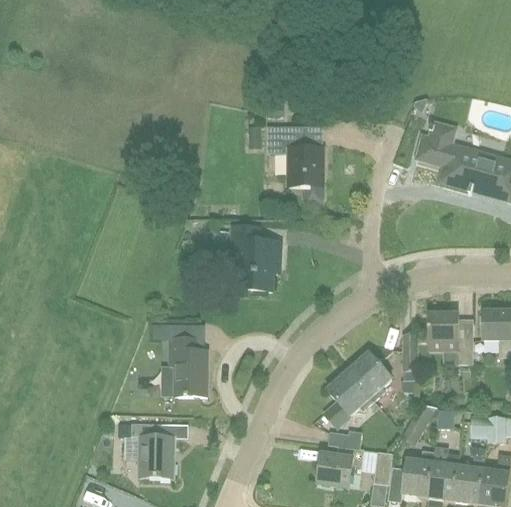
[(426,97),(415,101),(413,104),(421,107),(426,97)]
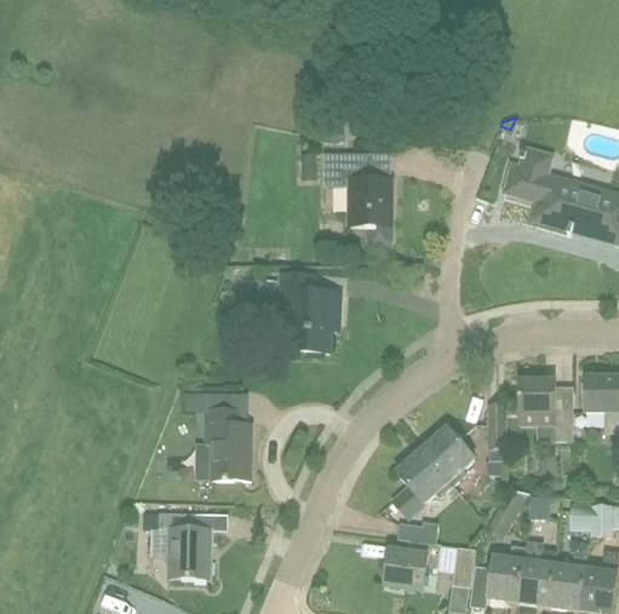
[(344,138),(343,125),(322,125),(322,139),(344,138)]
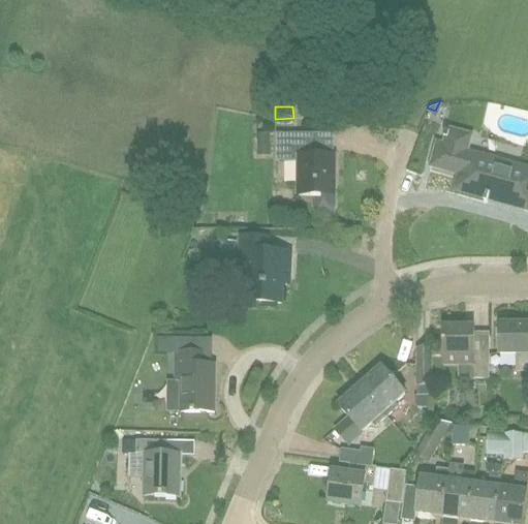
[(434,146),(430,163),(458,171),(453,189),(486,198),(487,194),(527,206),(527,165),(466,149),(470,132),(448,126),(449,125),(447,125),(446,127),(444,127),(442,133),(445,133),(442,142),(441,147),(434,146)]
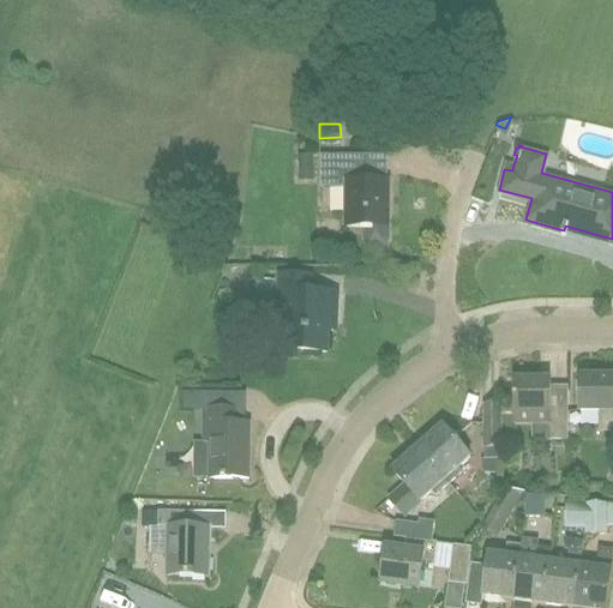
[(385,235),(385,223),(385,175),(362,175),(362,151),(322,151),(322,182),(346,182),(346,223),(364,223),(364,235),(366,240),(370,241),(378,241),(383,240),(385,235)]
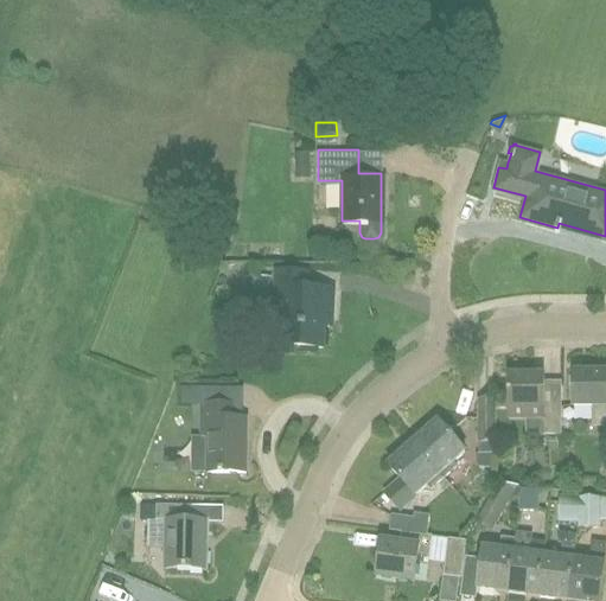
[(332,312),(333,287),(306,285),(307,268),(276,267),(274,299),(282,299),(280,341),(323,344),(325,311),(332,312)]
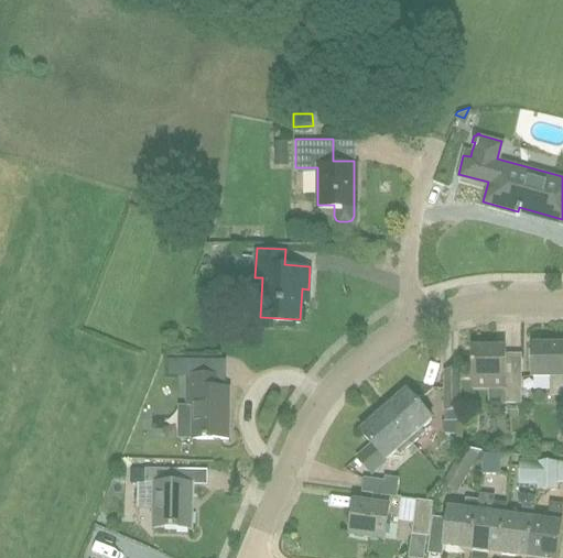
[(562,402),(562,342),(532,342),(531,370),(531,374),(550,374),(550,393),(562,393),(562,403),(562,402)]
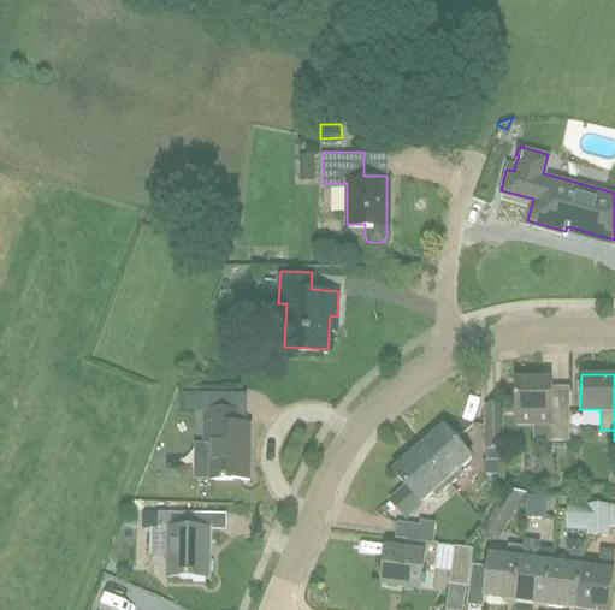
[(534,438),(550,438),(567,438),(568,412),(551,410),(551,378),(543,378),(516,378),(515,422),(534,424),(534,438)]
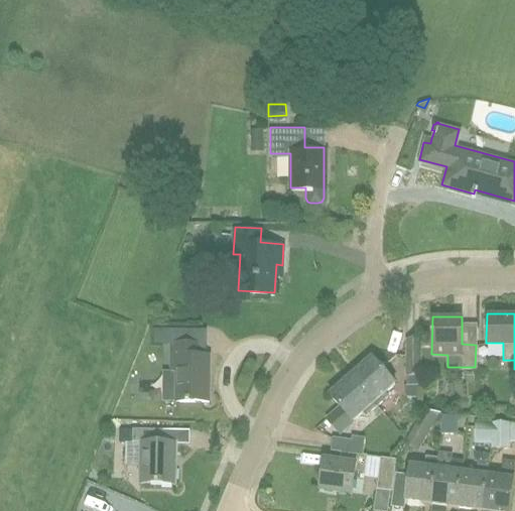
[(406,373),(419,373),(419,338),(406,338),(406,373)]
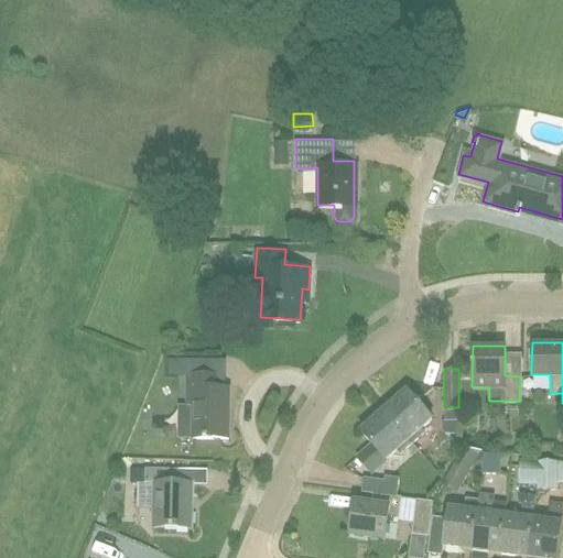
[(227,436),(227,384),(216,384),(216,371),(185,371),(185,402),(192,402),(192,436),(227,436)]
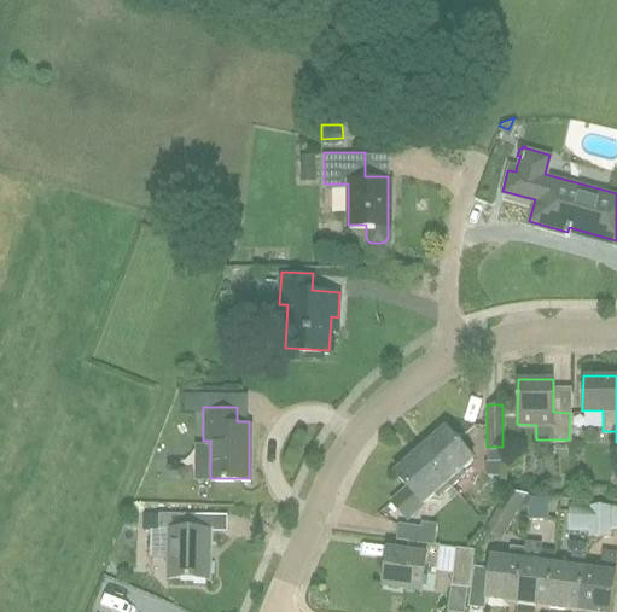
[(443,426),(419,448),(450,484),(463,473),(459,468),(472,458),(443,426)]
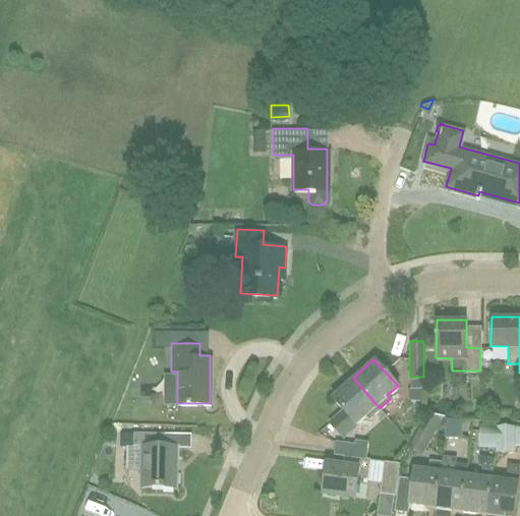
[(380,408),(353,378),(331,397),(343,410),(329,422),(341,437),(364,415),(367,419),(380,408)]
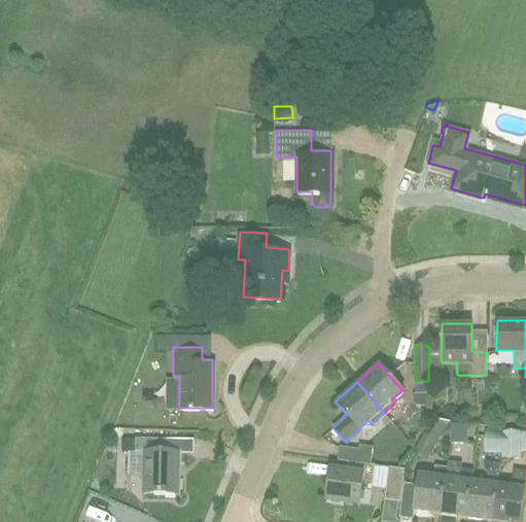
[(516,420),(516,411),(502,410),(502,419),(516,420)]
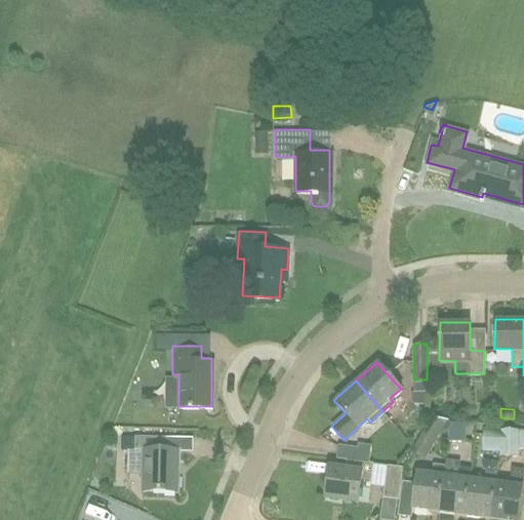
[(441,428),(447,428),(449,420),(449,416),(430,416),(410,449),(424,457),(441,428)]
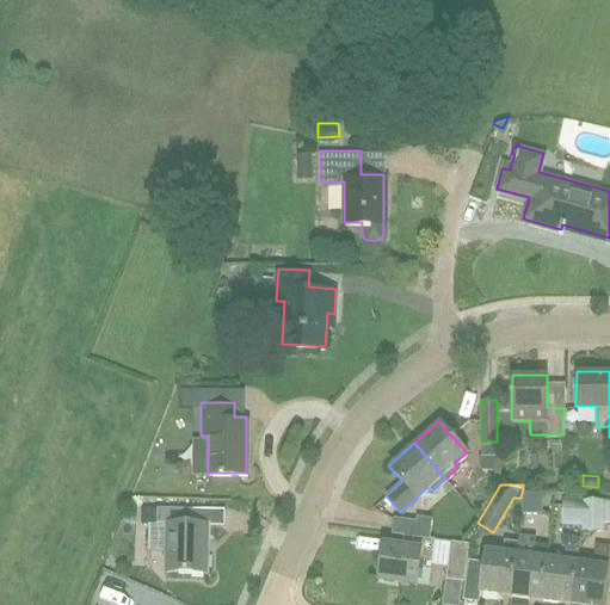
[(521,498),(521,510),(534,510),(541,510),(541,488),(523,488),(521,498)]
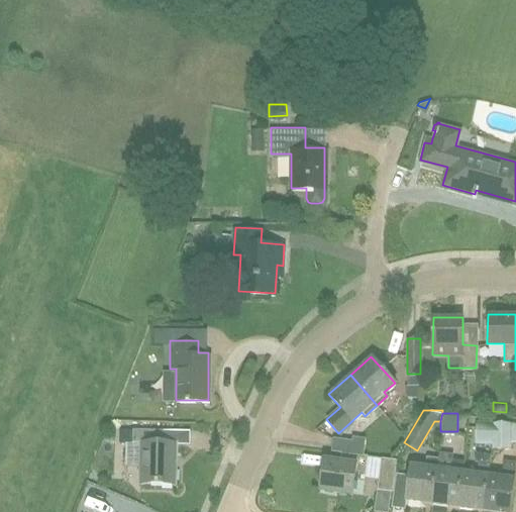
[(476,442),(491,442),(493,442),(493,420),(476,420),(476,432),(476,442)]
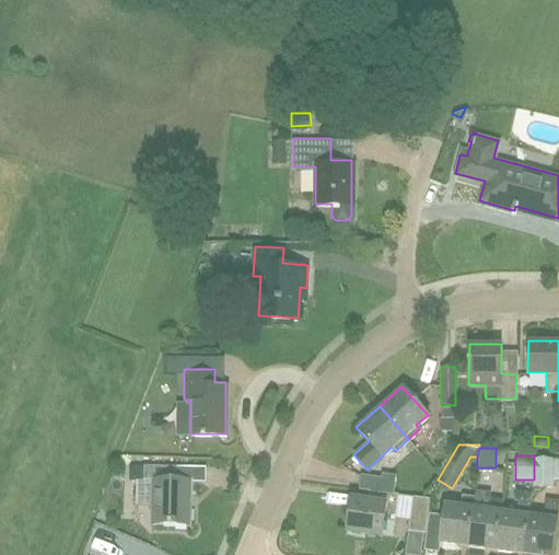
[(554,457),(534,455),(534,480),(532,480),(532,484),(552,484),(554,457)]
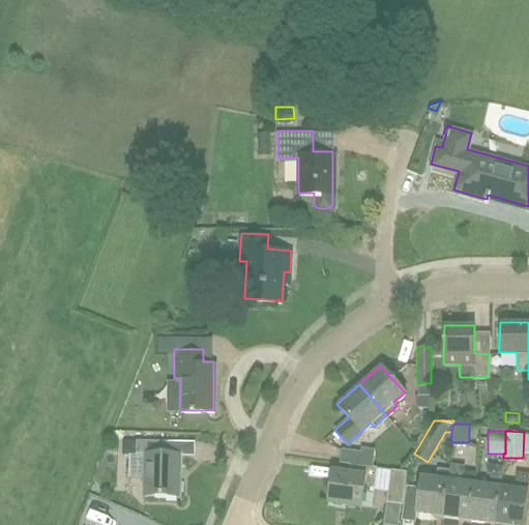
[(121,450),(136,450),(144,450),(143,493),(178,493),(179,451),(166,450),(167,438),(122,437),(121,450)]
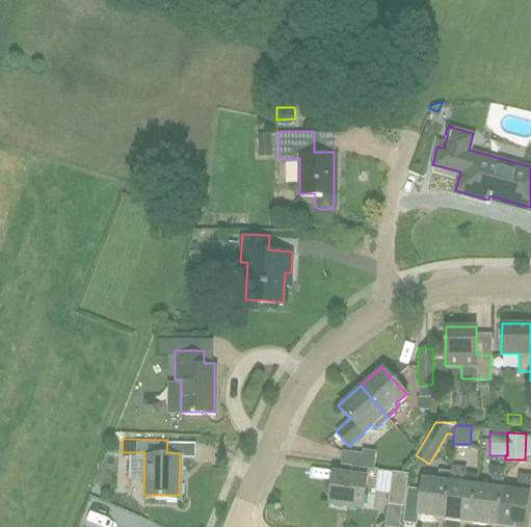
[(341,449),(340,463),(364,466),(373,467),(375,449),(362,447),(361,451),(341,449)]
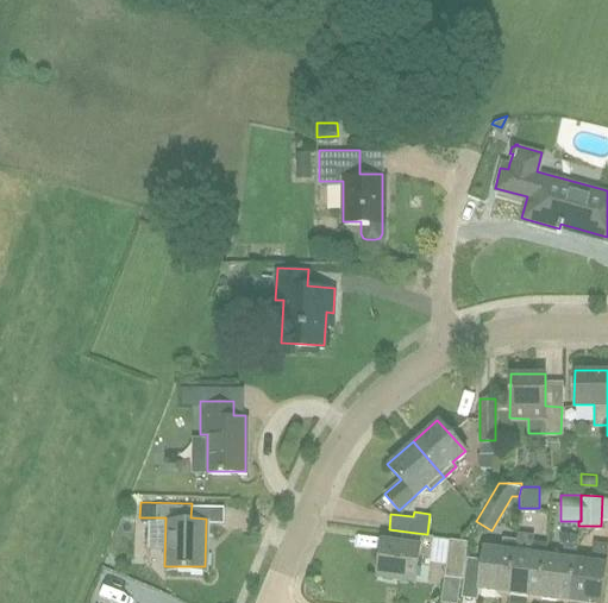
[(544,553),(538,596),(568,601),(570,601),(575,557),(577,533),(561,531),(559,541),(563,542),(562,556),(545,553),(544,553)]
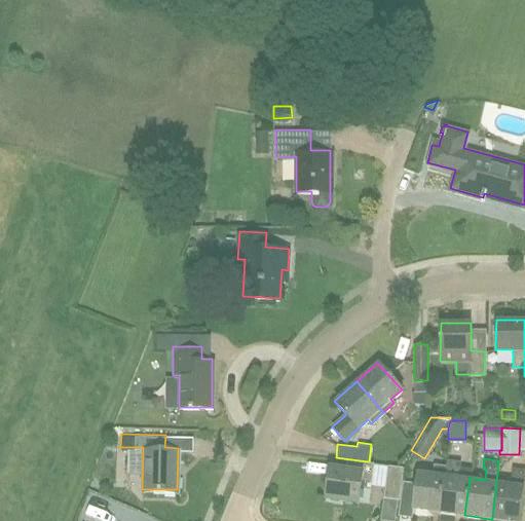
[(359,485),(371,486),(374,461),(369,461),(360,460),(358,470),(329,467),(325,497),(358,500),(359,485)]
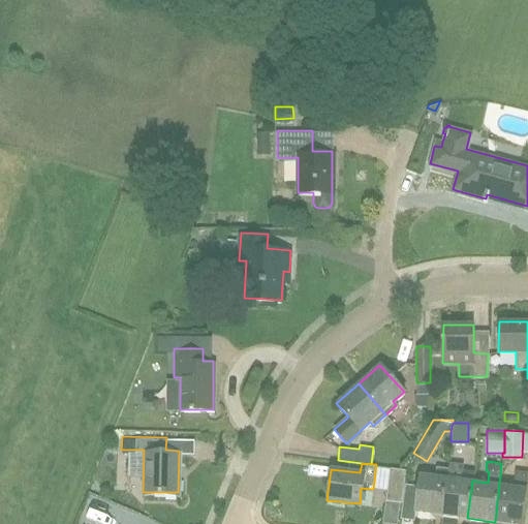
[(405,482),(402,501),(415,502),(414,512),(442,515),(447,478),(448,466),(435,464),(434,474),(418,472),(417,484),(405,482)]
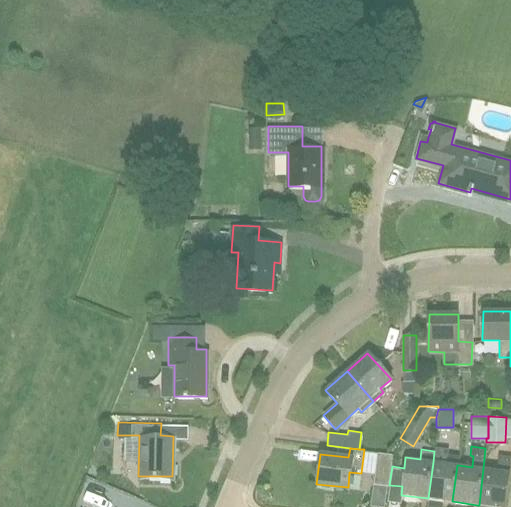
[(388,484),(392,453),(377,451),(373,482),(388,484)]
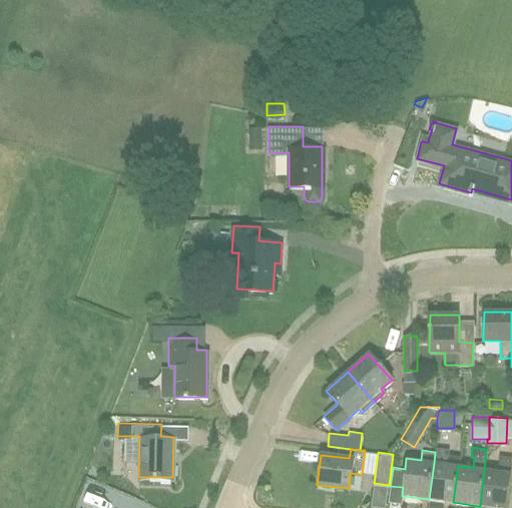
[(434,463),(429,499),(453,502),(458,466),(459,466),(460,455),(447,453),(446,464),(434,463)]
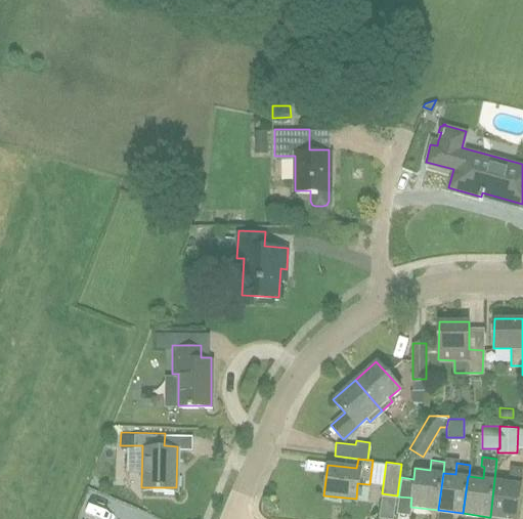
[(488,517),(488,518),(506,518),(507,518),(516,518),(521,483),(522,467),(511,465),(509,481),(494,479),(490,517),(488,517)]
